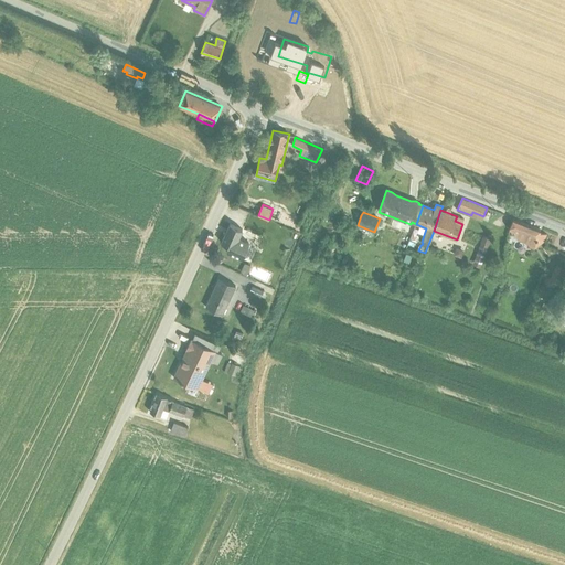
[(269,220),(258,215),(254,213),(252,219),(245,216),(241,228),(230,224),(227,230),(225,228),(223,232),(226,233),(222,242),(228,245),(227,253),(242,259),(247,252),(249,243),(240,238),(244,230),(256,235),(257,233),(263,235),(265,230),(274,233),(277,224),(269,220)]
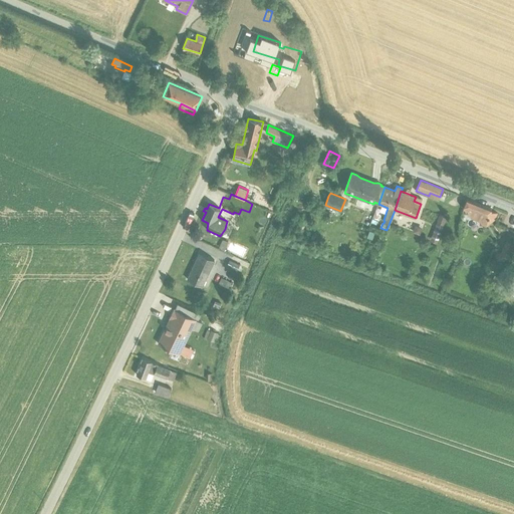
[(467,198),(463,208),(467,209),(471,217),(480,221),(482,225),(487,227),(494,221),(497,213),(490,210),(491,208),(467,198)]
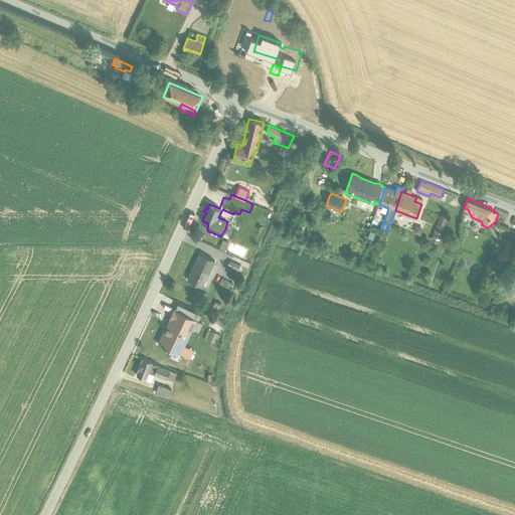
[(439,221),(446,223),(448,217),(441,215),(439,221)]
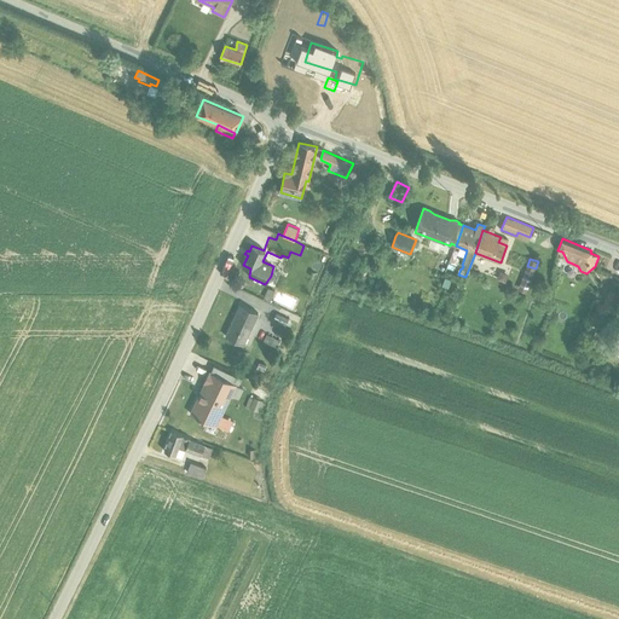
[(536,268),(527,266),(518,289),(526,293),(536,268)]
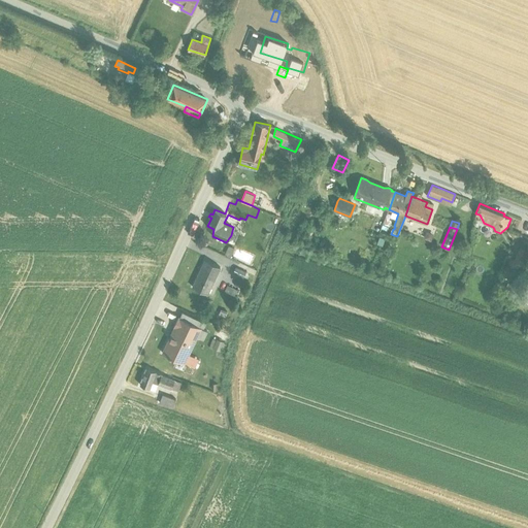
[(427,231),(424,238),(432,241),(434,233),(427,231)]
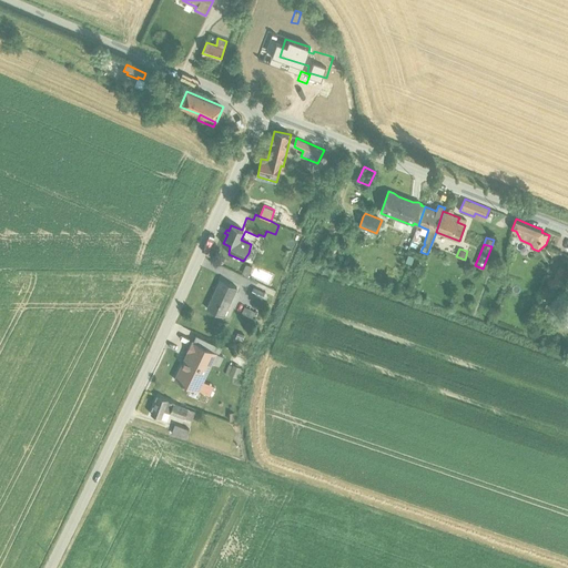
[(246,264),(242,273),(247,275),(252,266),(246,264)]
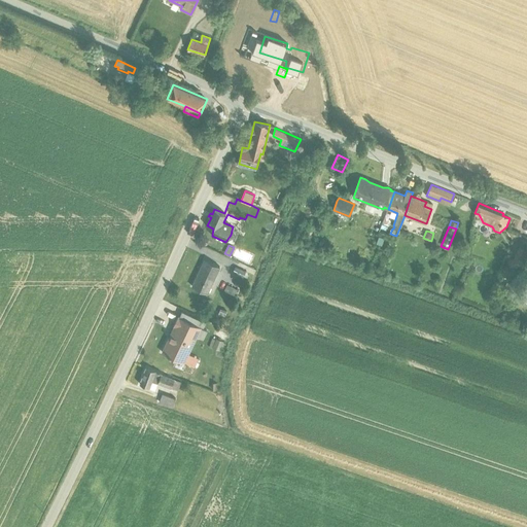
[(514,257),(507,260),(512,270),(522,265),(526,251),(526,249),(519,246),(514,257)]
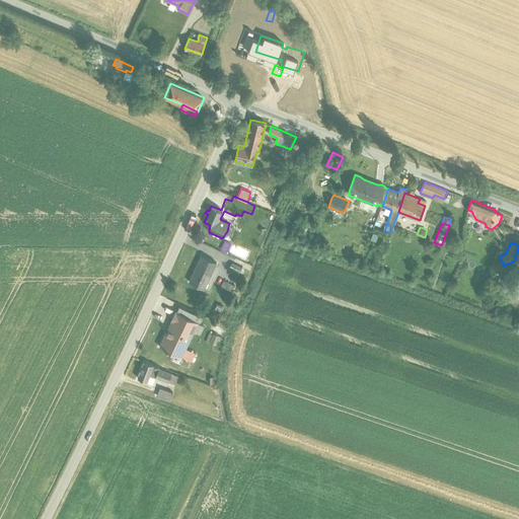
[(202,255),(190,282),(205,289),(206,287),(207,288),(209,284),(208,284),(218,263),(202,255)]
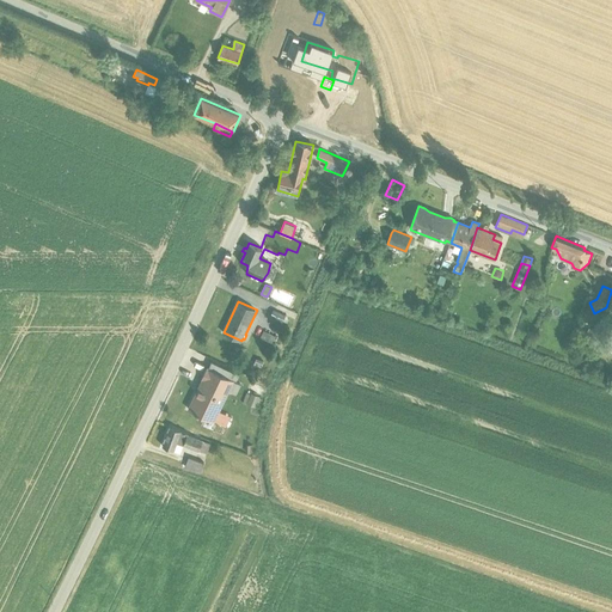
[(274,310),(270,317),(282,323),(286,316),(274,310)]
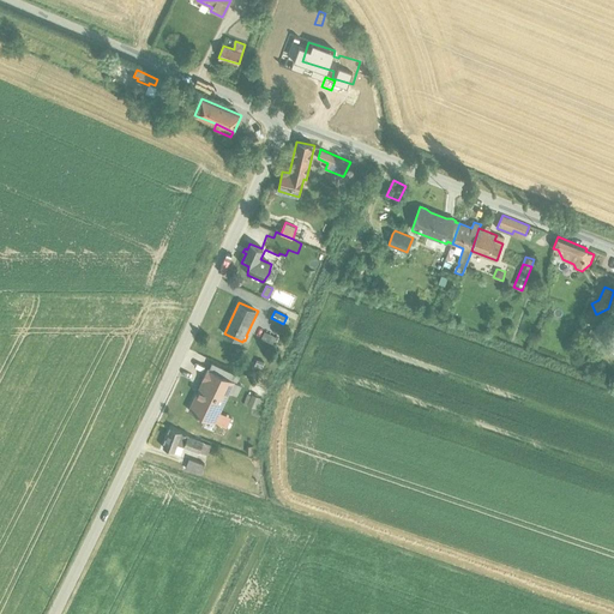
[(591,330),(576,366),(582,368),(597,332),(591,330)]
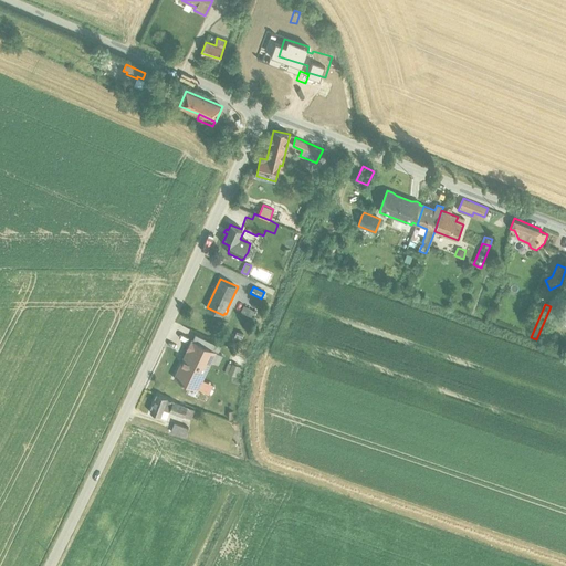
[(244,306),(241,313),(254,318),(255,314),(254,313),(254,312),(244,306)]
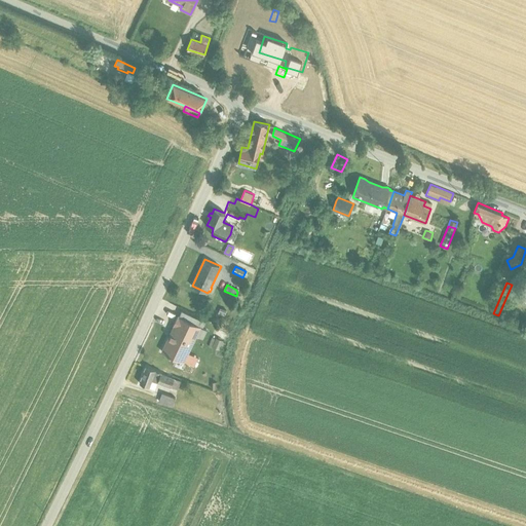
[(167,340),(161,351),(185,363),(185,362),(194,366),(198,358),(189,352),(201,327),(202,327),(205,321),(182,310),(180,315),(178,315),(174,325),(176,326),(168,340),(167,340)]
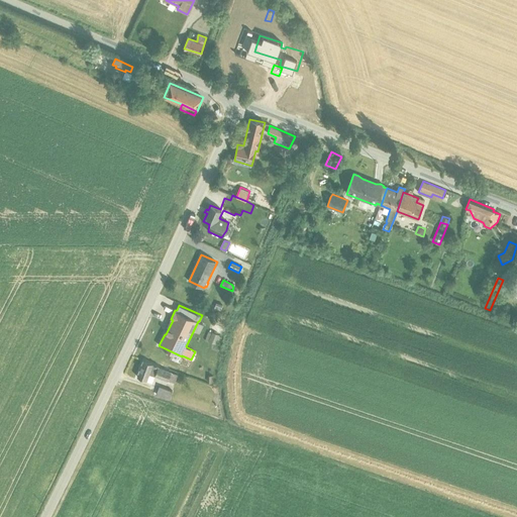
[(213,323),(211,329),(221,334),(224,328),(213,323)]
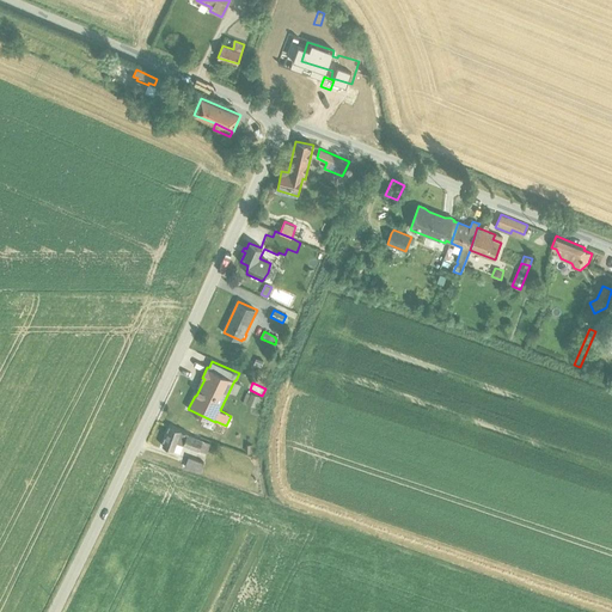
[(246,392),(243,402),(256,407),(259,396),(251,392),(251,393),(246,392)]
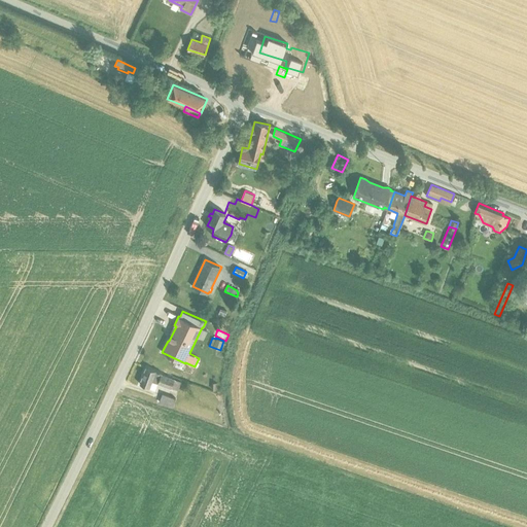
[(146,367),(140,384),(155,390),(159,384),(171,388),(172,388),(179,391),(181,382),(146,367)]
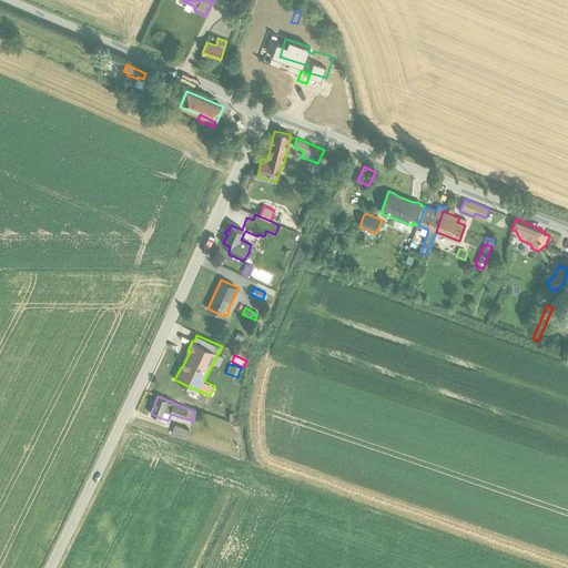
[(175,425),(171,434),(186,439),(190,429),(175,425)]
